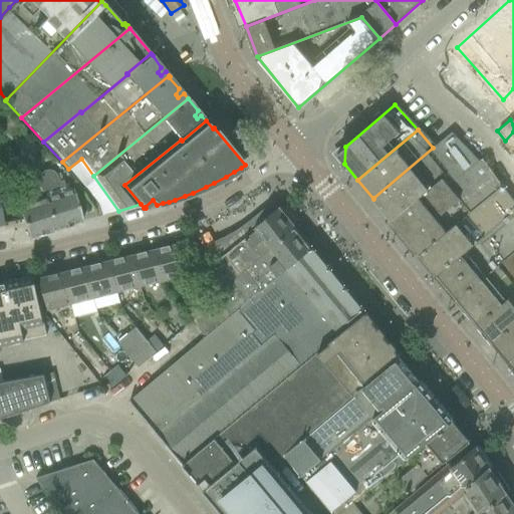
[(513,132),(501,145),(513,162),(513,132)]
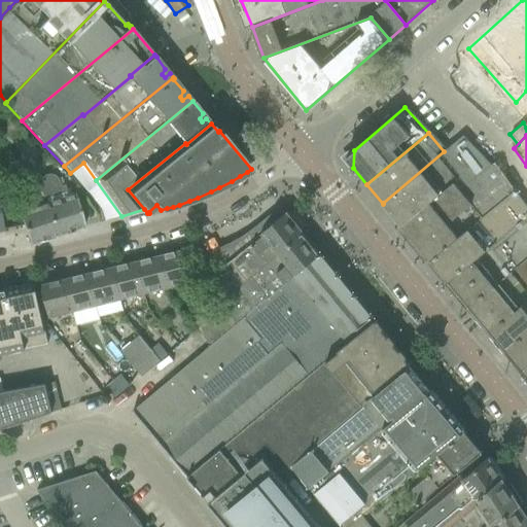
[(463,136),(444,151),(383,203),(383,204),(401,225),(459,178),(466,186),(492,166),(463,136)]
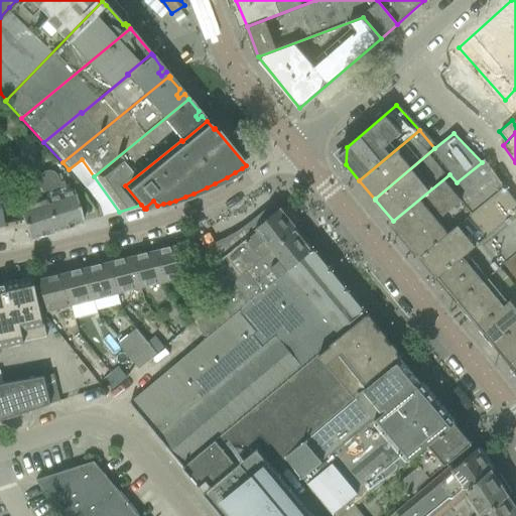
[(393,221),(421,255),(504,186),(484,159),(482,162),(457,182),(449,174),(393,221)]
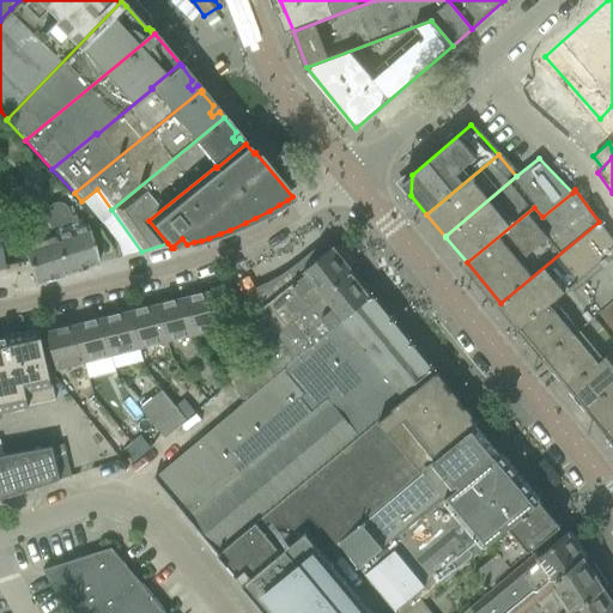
[(52,232),(66,274),(98,263),(86,225),(83,226),(80,219),(76,222),(73,212),(68,213),(68,210),(67,207),(66,205),(65,204),(64,202),(62,201),(60,200),(58,200),(54,200),(53,200),(52,200),(49,201),(48,202),(38,213),(47,220),(52,232)]
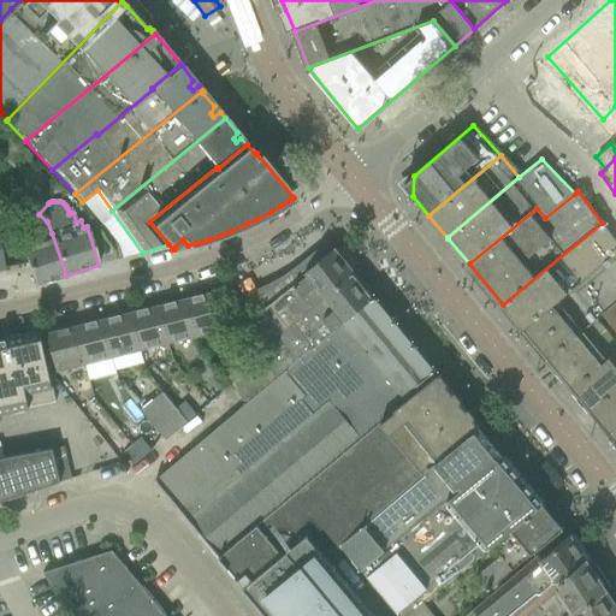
[(15,226),(10,231),(19,244),(22,248),(27,264),(28,268),(34,286),(66,276),(52,234),(47,221),(39,214),(37,215),(31,219),(15,226)]
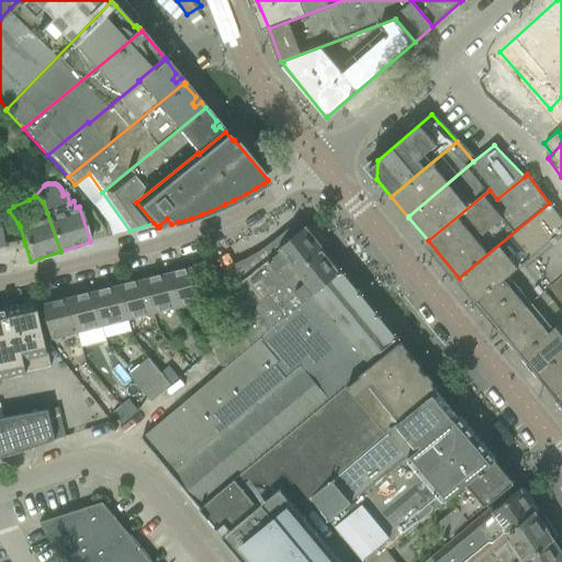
[(478,301),(483,295),(561,229),(561,221),(549,203),(459,278),(478,301)]
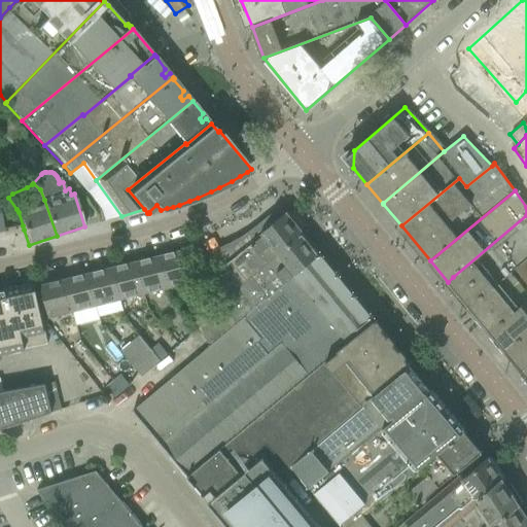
[(205,256),(199,258),(201,264),(212,278),(212,277),(218,283),(224,278),(235,291),(220,303),(237,324),(267,299),(251,278),(303,234),(285,214),(284,213),(283,214),(280,210),(273,216),(256,230),(245,237),(234,244),(221,249),(205,256)]
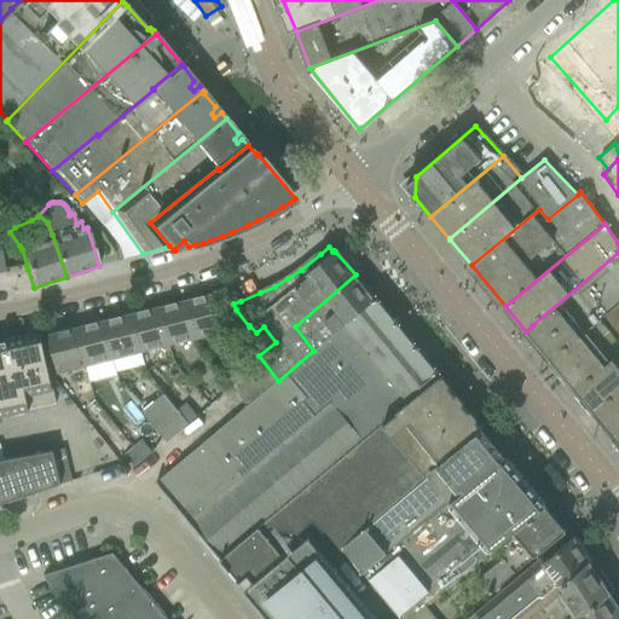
[(618,253),(532,325),(556,356),(618,304),(618,253)]
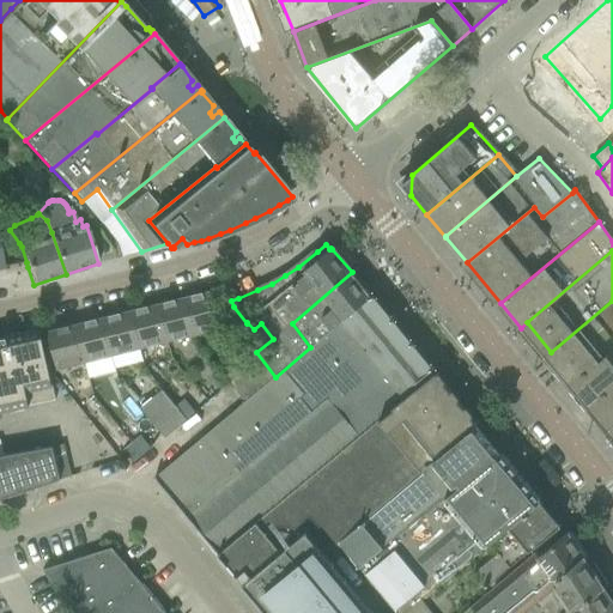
[(372,297),(352,272),(292,323),(310,347),(372,297)]
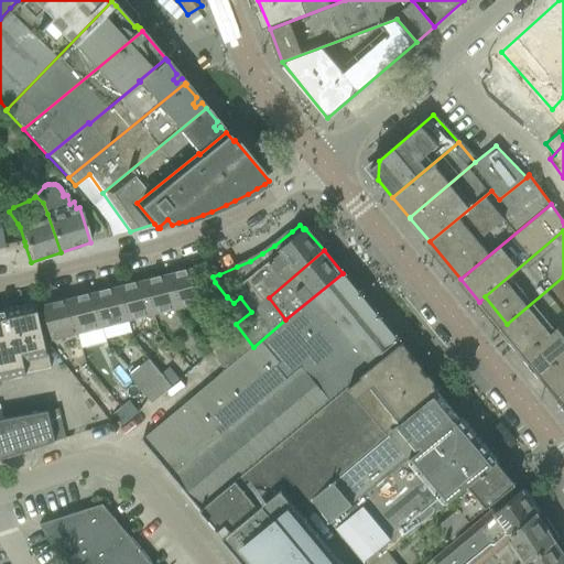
[(196,269),(171,274),(180,308),(181,315),(221,305),(220,300),(204,271),(197,273),(196,269)]
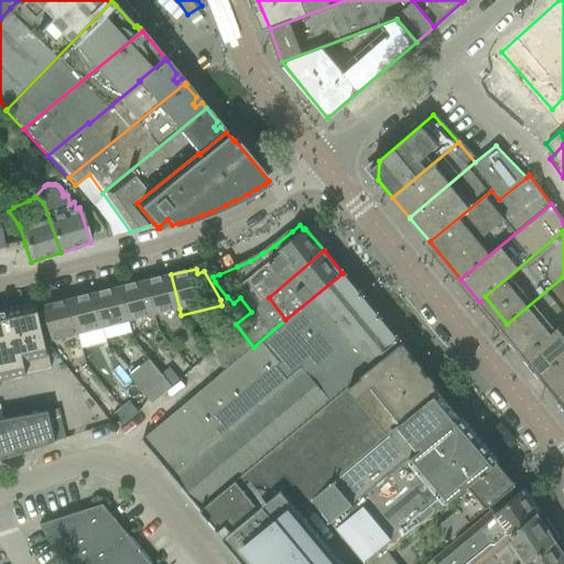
[(201,511),(224,491),(348,388),(356,373),(359,372),(398,340),(397,338),(396,339),(378,318),(379,317),(378,316),(377,317),(359,296),(361,295),(359,294),(358,295),(342,274),(343,273),(285,320),(253,347),(226,370),(142,440),(201,511)]
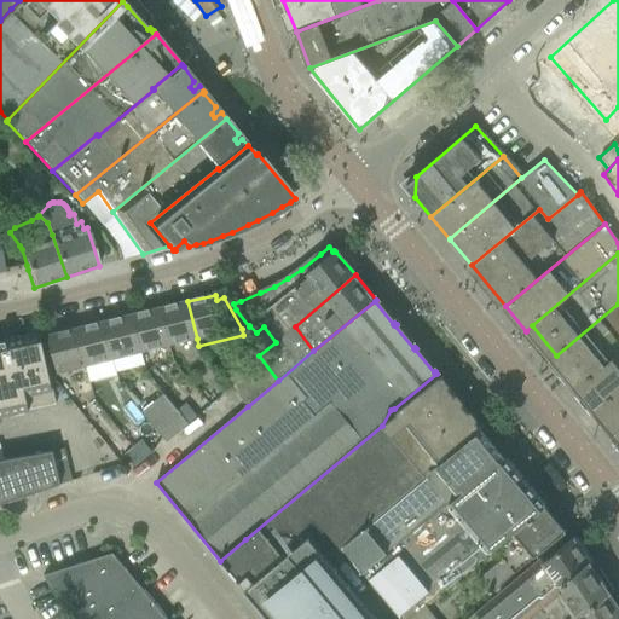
[(187,301),(160,308),(168,346),(197,339),(187,301)]
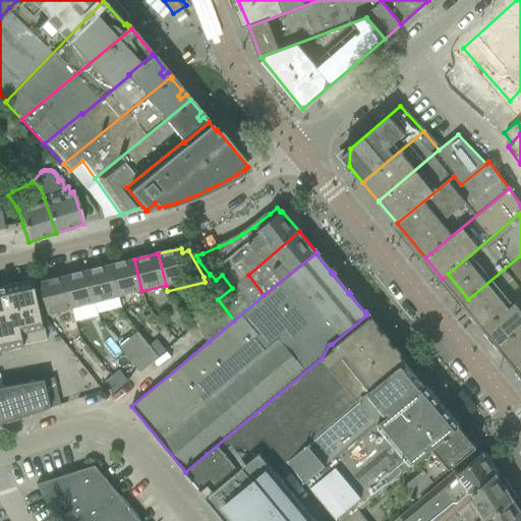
[(520,255),(468,299),(490,326),(520,300),(520,255)]
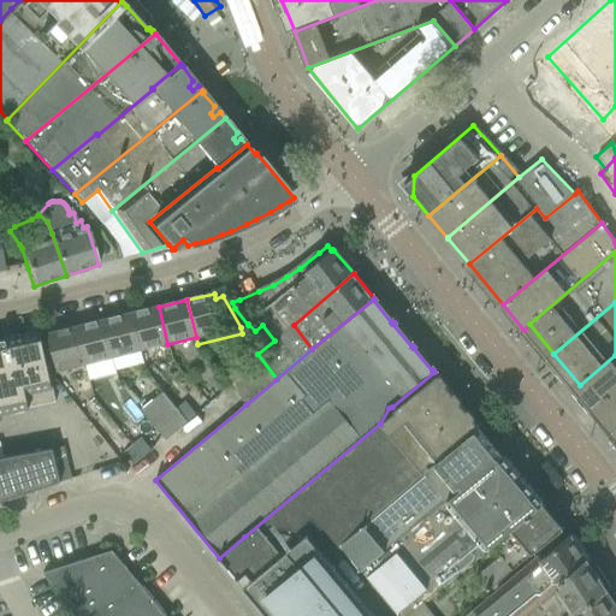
[(159,307),(131,314),(141,350),(167,344),(159,307)]
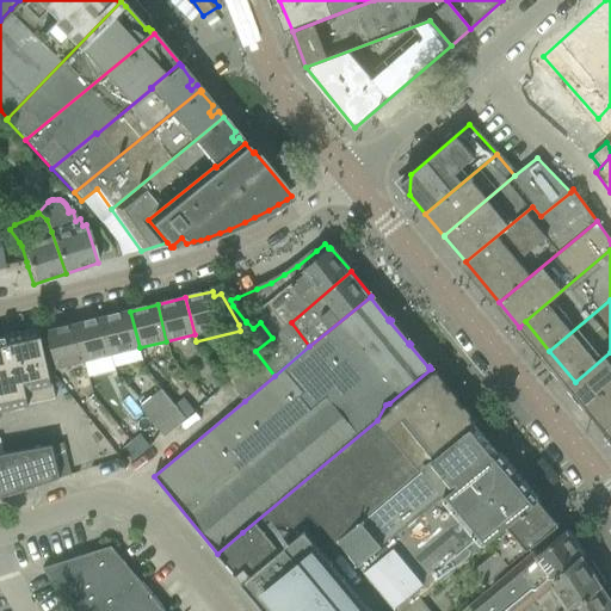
[(130,312),(103,318),(111,355),(140,347),(130,312)]
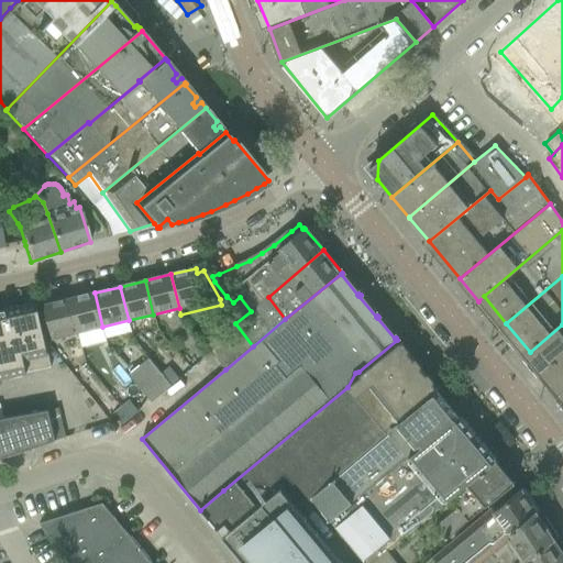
[(95,293),(69,299),(77,333),(102,327),(95,293)]
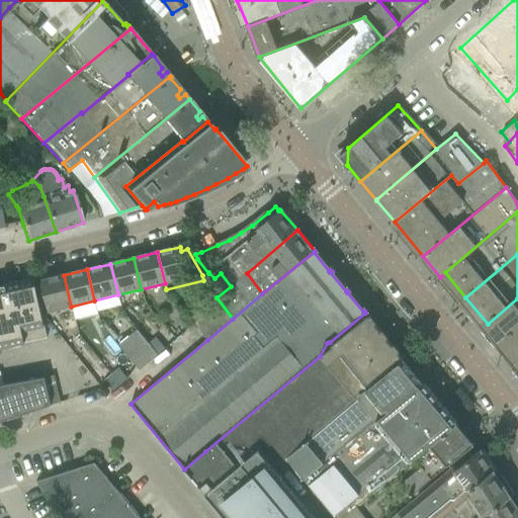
[(71,307),(64,275),(40,281),(48,312),(71,307)]
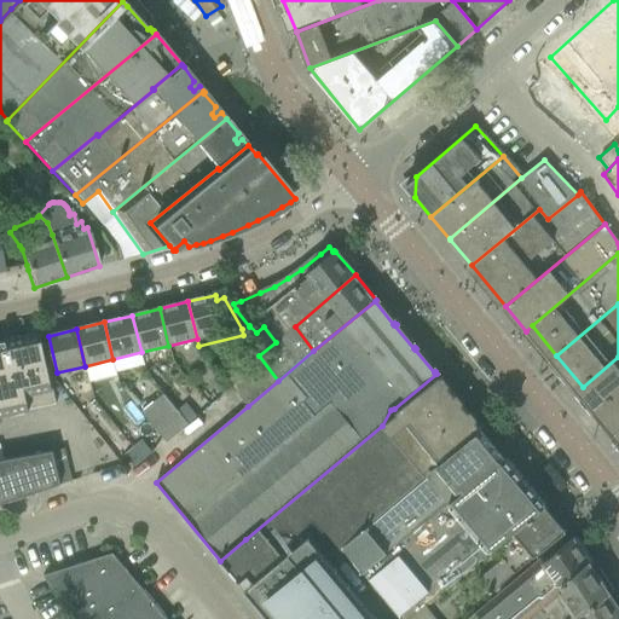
[(0,416),(56,404),(40,333),(0,341),(0,416)]
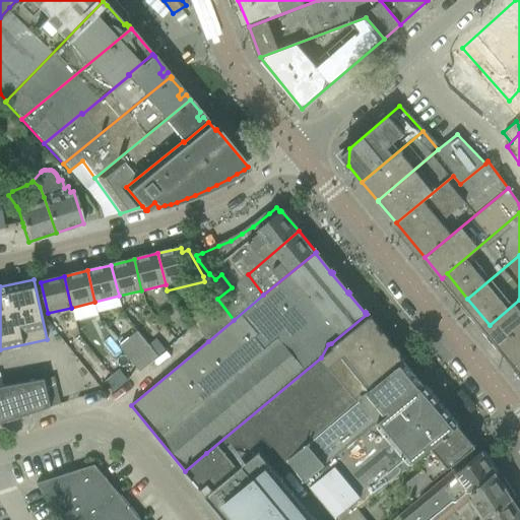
[(217,299),(191,320),(195,325),(208,341),(234,320),(217,299)]
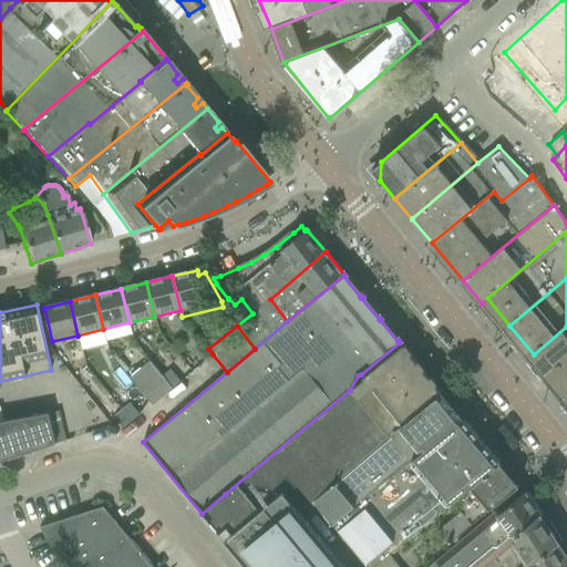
[(566,327),(534,354),(550,374),(566,360),(566,327)]
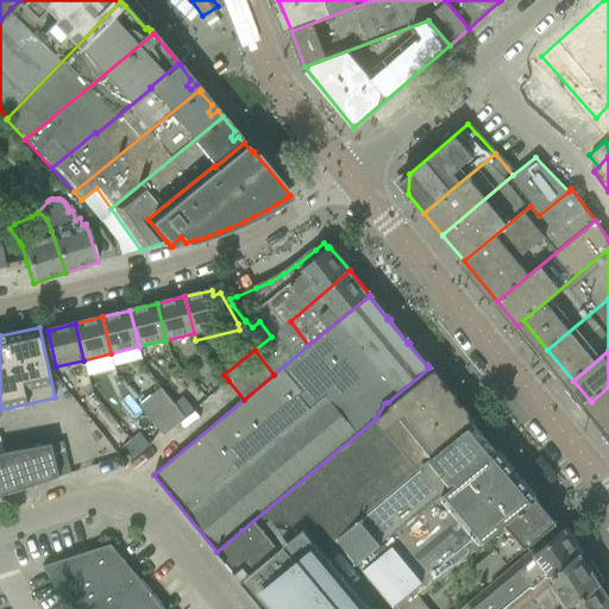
[(111,353),(83,360),(88,375),(115,368),(111,353)]
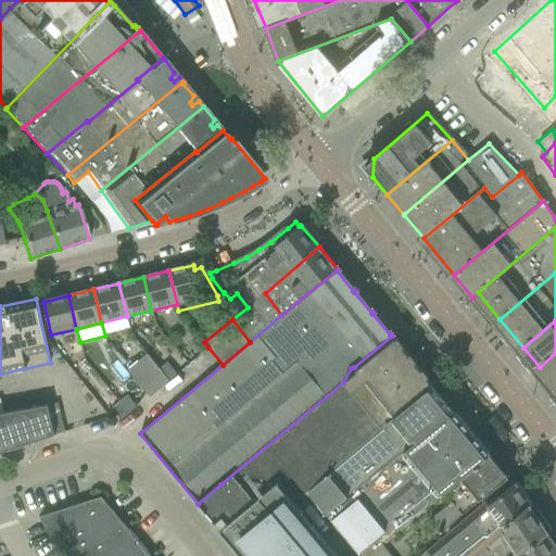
[(209,348),(204,342),(199,336),(190,342),(201,354),(209,348)]
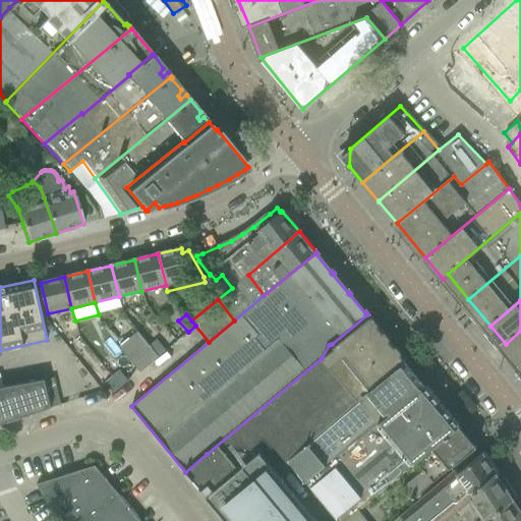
[(275,472),(283,465),(282,465),(406,362),(372,322),(325,361),(322,358),(207,454),(228,479),(259,453),(275,472)]
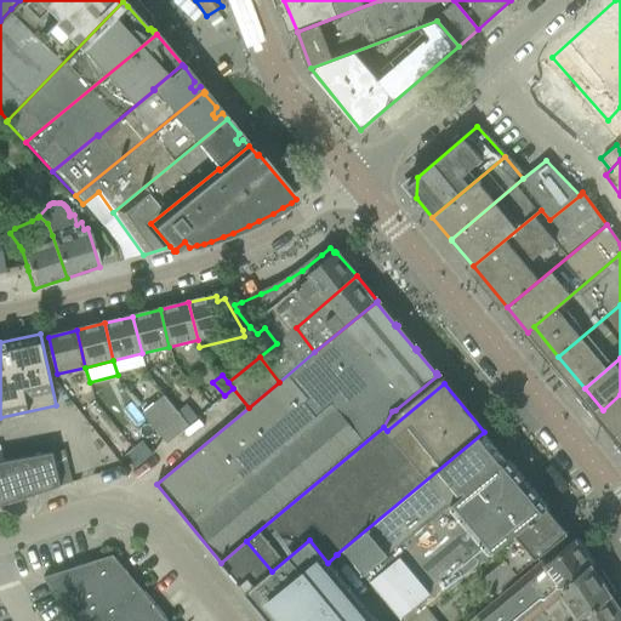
[(178,412),(177,412),(163,394),(141,412),(166,443),(188,425),(178,412)]
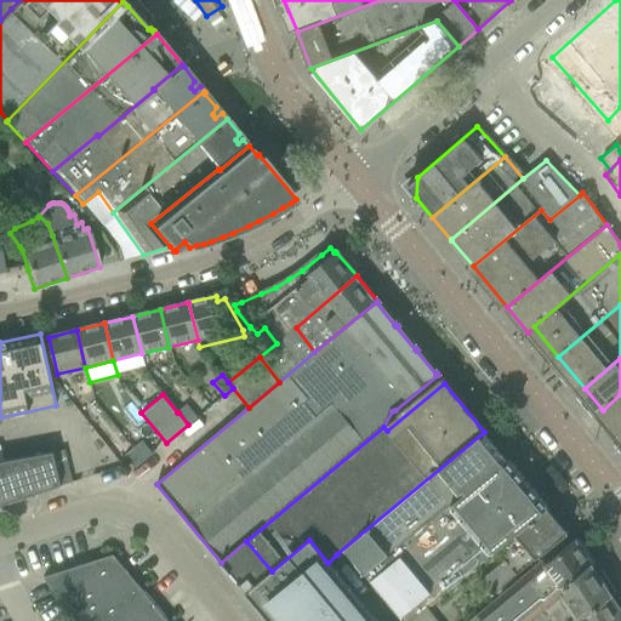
[(620,394),(603,410),(620,432),(620,394)]
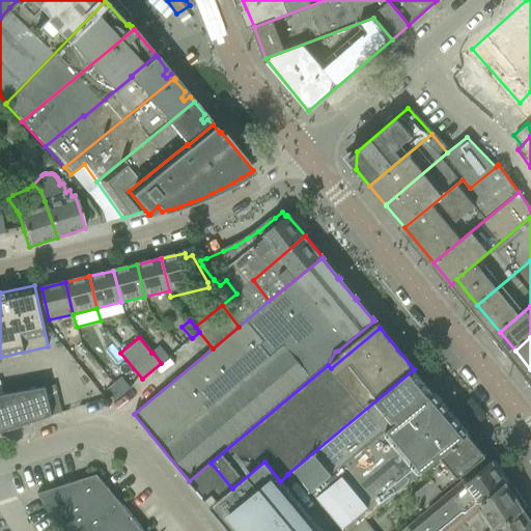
[(160,346),(152,353),(161,363),(168,357),(160,346)]
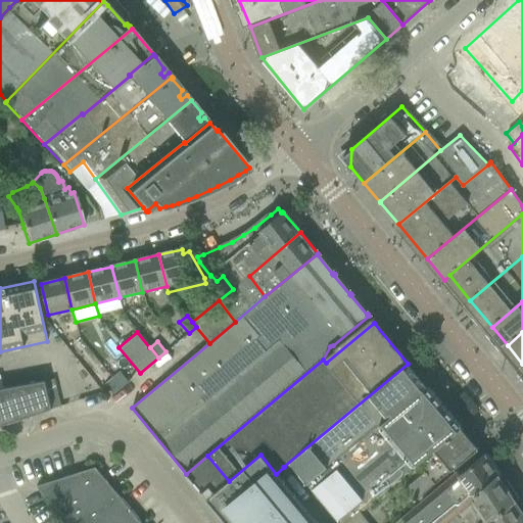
[(289,463),(307,485),(427,386),(408,364),(283,467),(284,467),(289,463)]
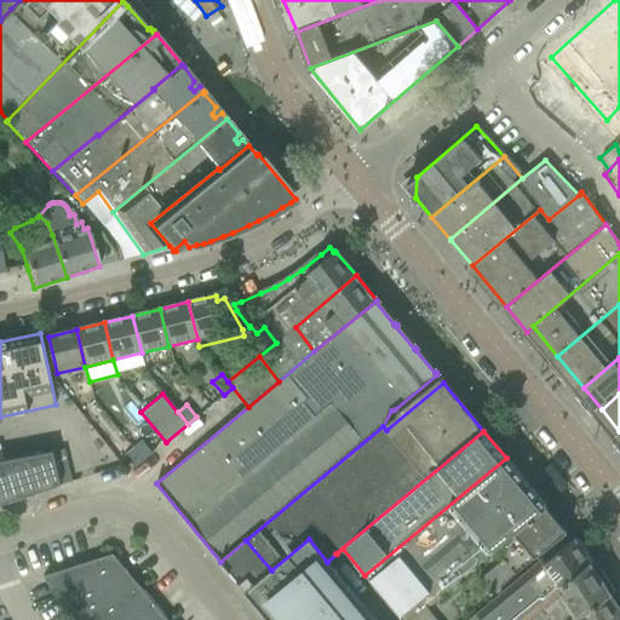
[(143,441),(133,448),(144,461),(153,454),(143,441)]
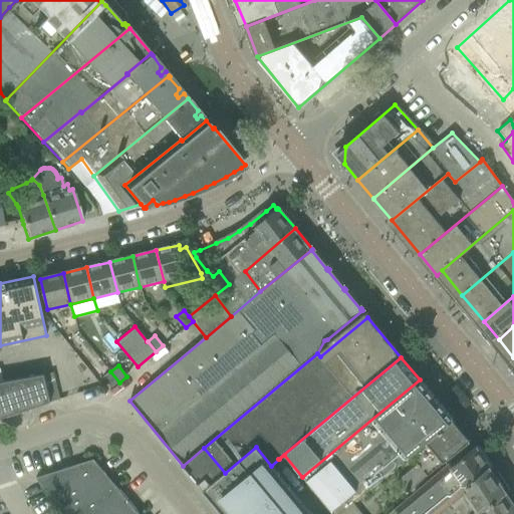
[(110,371),(103,378),(110,388),(111,389),(119,382),(110,371)]
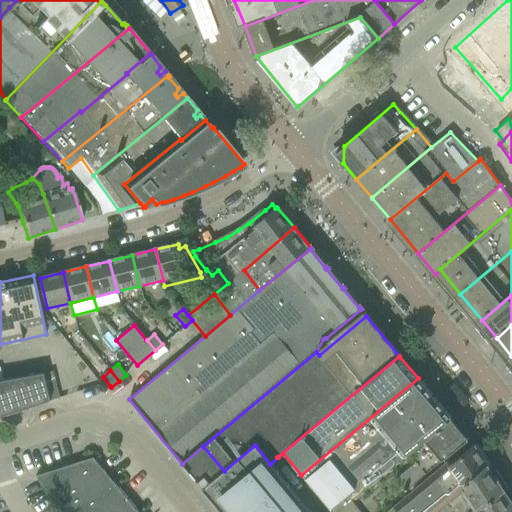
[(0,416),(50,401),(44,373),(4,380),(0,380),(0,416)]
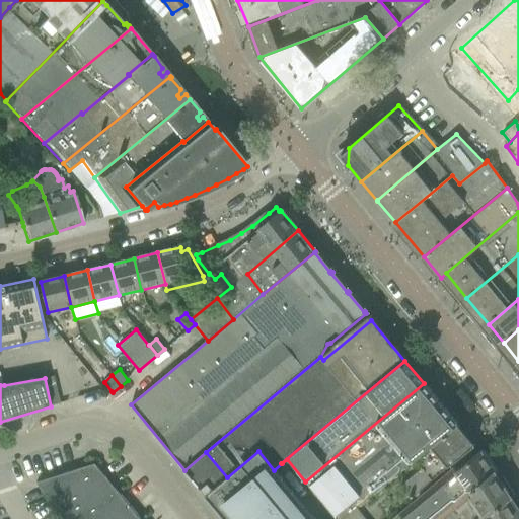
[(305,482),(321,502),(440,403),(424,383),(305,482)]
